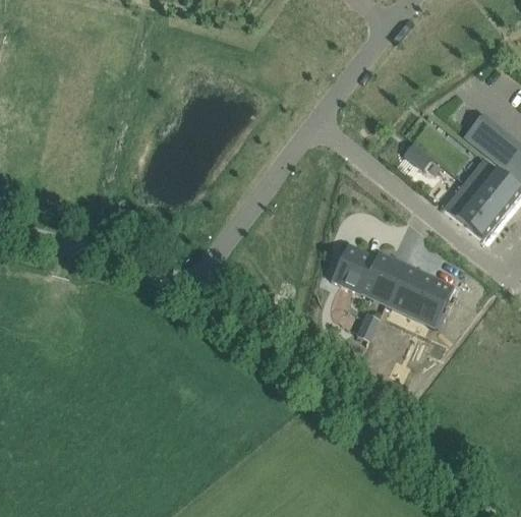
[(465,134),(464,136),(473,144),(479,136),(469,129),(465,134)]
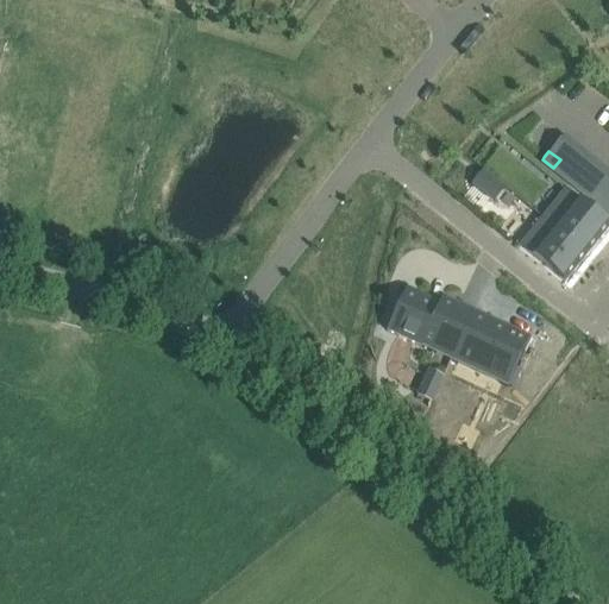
[(560,159),(553,168),(564,177),(571,169),(560,159)]
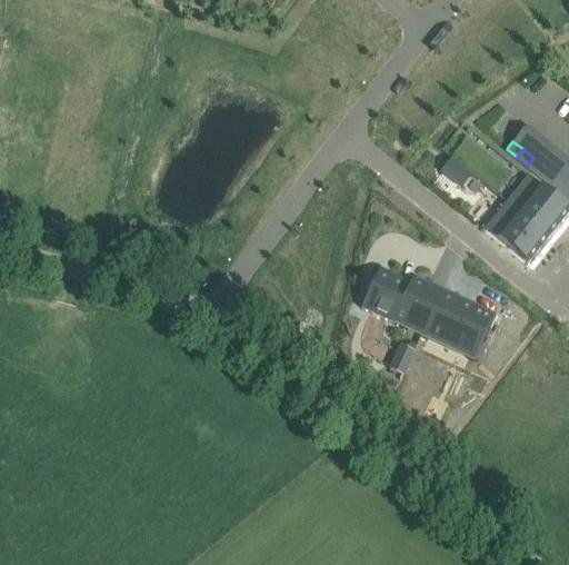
[(533,158),(527,166),(538,174),(545,166),(533,158)]
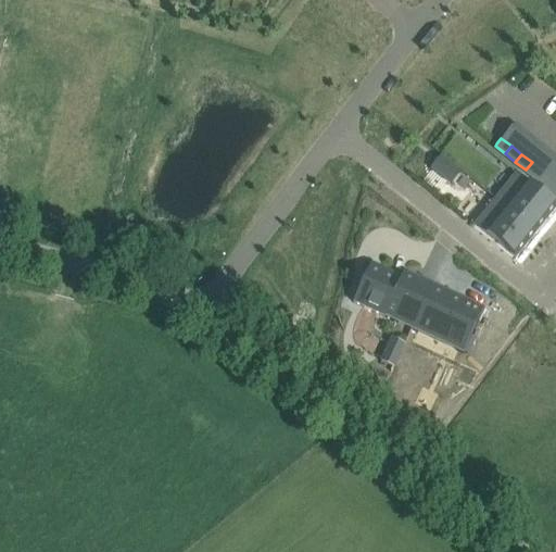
[(532,162),(526,170),(527,171),(534,177),(535,178),(542,171),(541,170),(533,163),(532,162)]
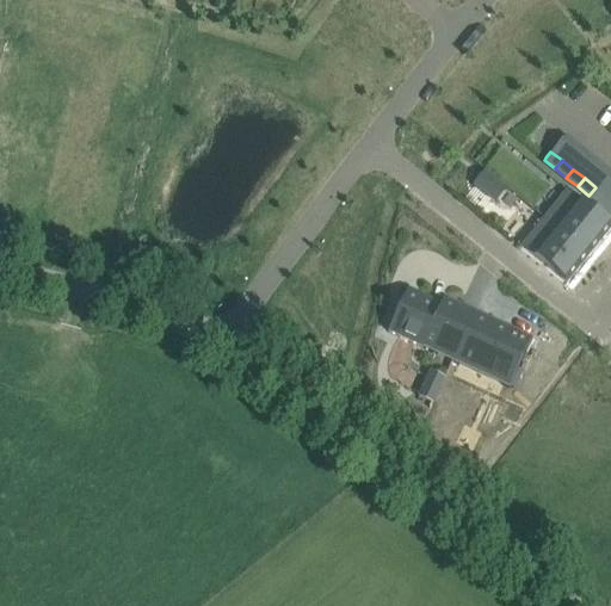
[(590,252),(610,224),(610,222),(567,187),(544,215),(590,252)]
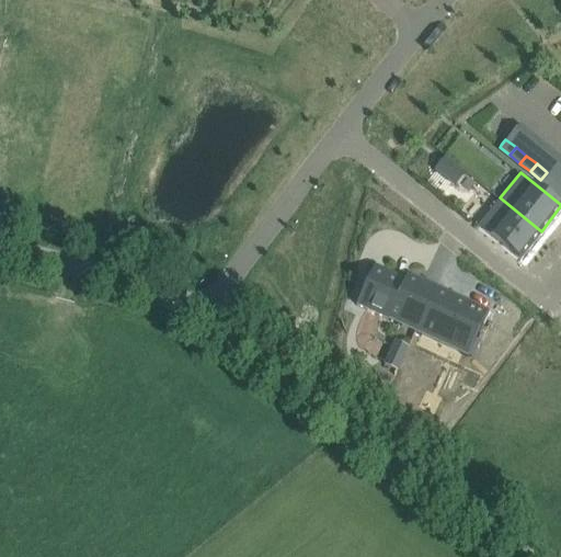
[(547,172),(540,180),(551,188),(558,180),(547,172)]
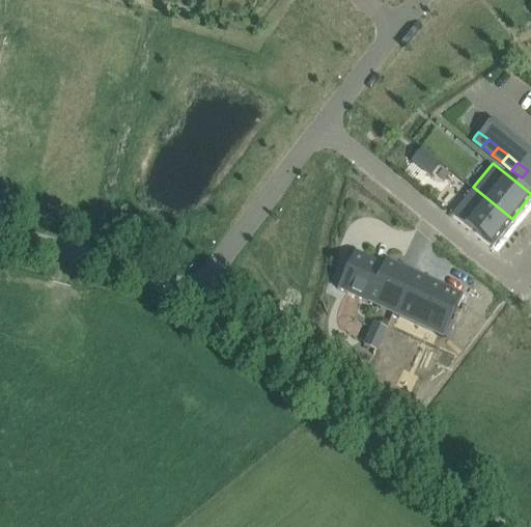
[(530,173),(528,170),(522,177),(530,185),(530,173)]
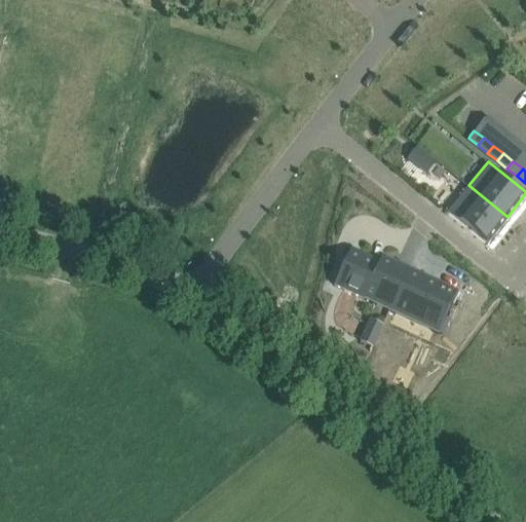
[(508,217),(468,185),(449,210),(488,240),(508,217)]
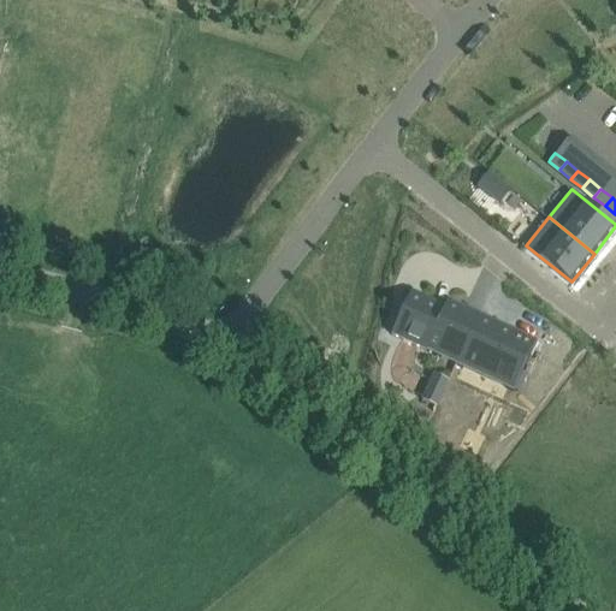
[(412,289),(391,331),(440,355),(465,304),(449,297),(445,304),(412,289)]
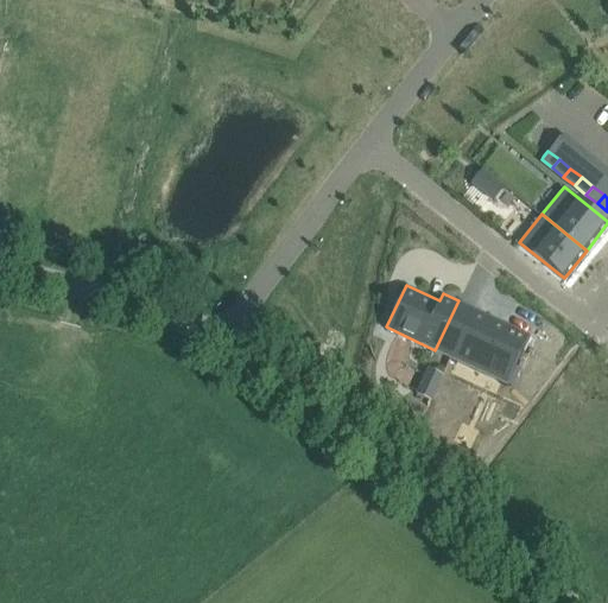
[(473,308),(450,357),(456,360),(457,357),(501,379),(500,380),(506,383),(530,334),(507,323),(506,325),(476,311),(477,310),(473,308)]
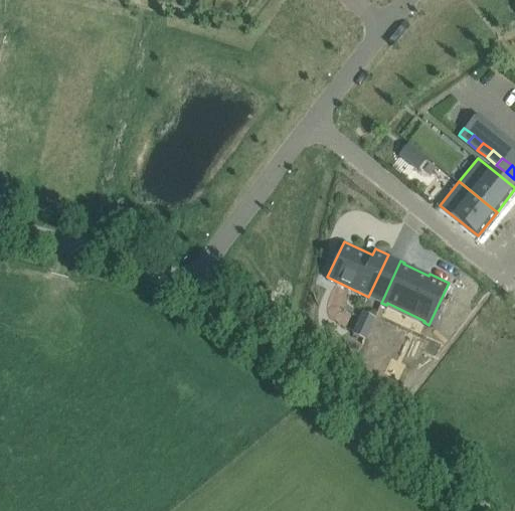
[(399,349),(374,384),(386,393),(411,357),(411,355),(401,348),(399,349)]
